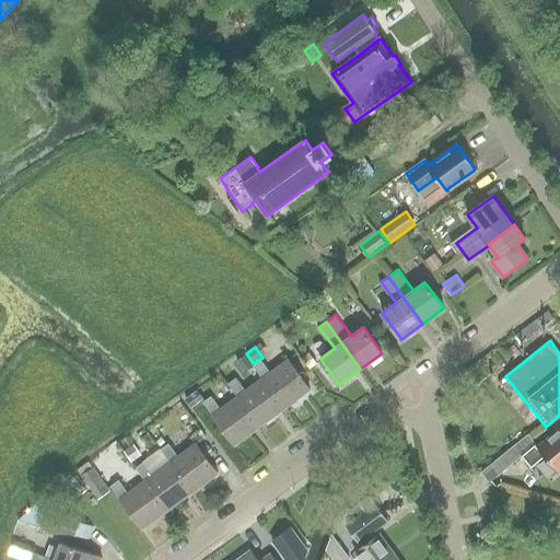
[(254,365),(246,354),(237,360),(245,371),(253,365),(254,365)]
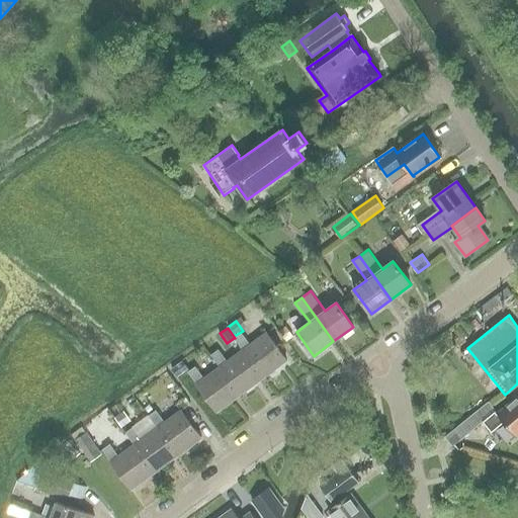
[(243,350),(263,378),(287,361),(266,333),(250,345),(242,333),(235,338),(234,338),(243,350)]
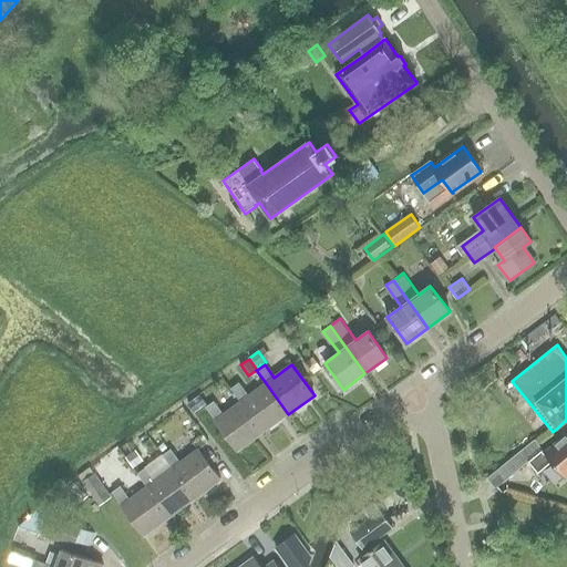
[(232,389),(240,402),(264,432),(288,414),(266,383),(248,397),(239,383),(232,389)]
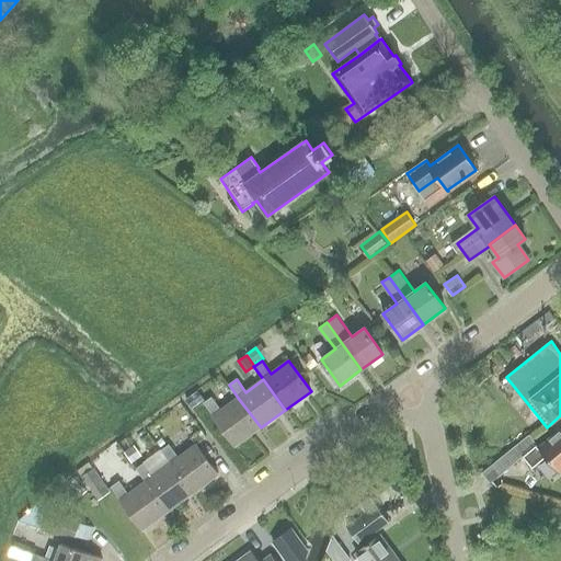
[(205,400),(198,391),(186,399),(193,409),(205,400)]
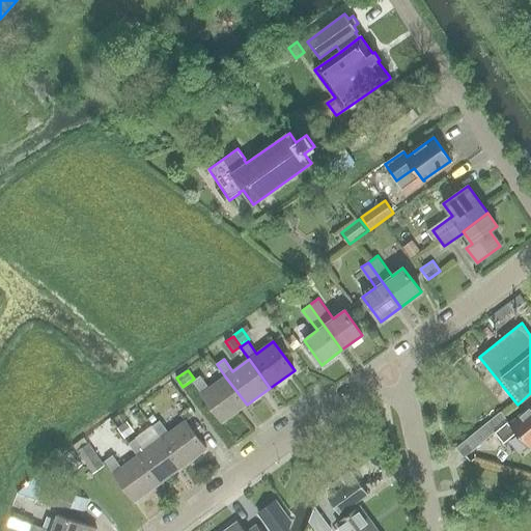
[(247,404),(225,376),(208,388),(200,376),(193,382),(201,394),(222,423),(247,404)]
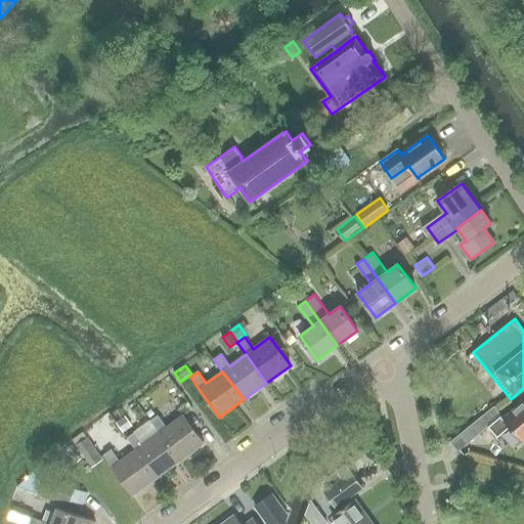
[(522,441),(523,439),(523,402),(505,419),(494,407),(450,442),(457,451),(487,427),(497,438),(510,427),(522,441)]
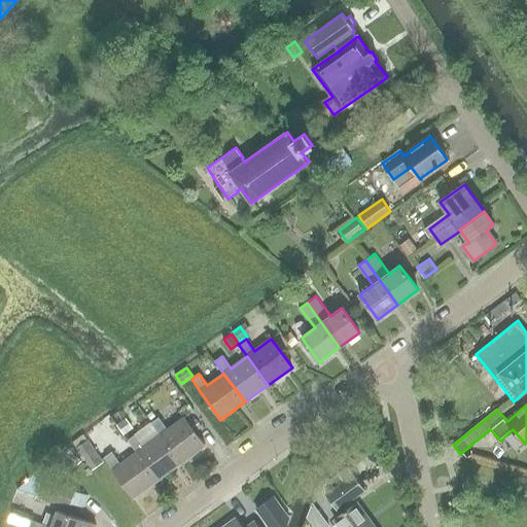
[(116,425),(124,435),(133,428),(126,418),(116,425)]
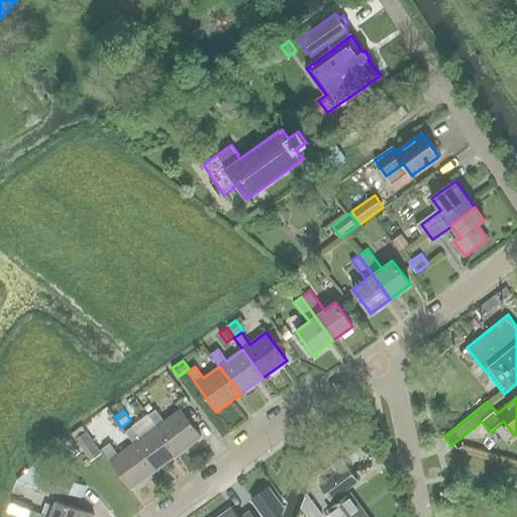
[(158,427),(157,427),(178,455),(201,438),(191,424),(186,417),(181,410),(165,422),(156,410),(148,415),(158,427)]
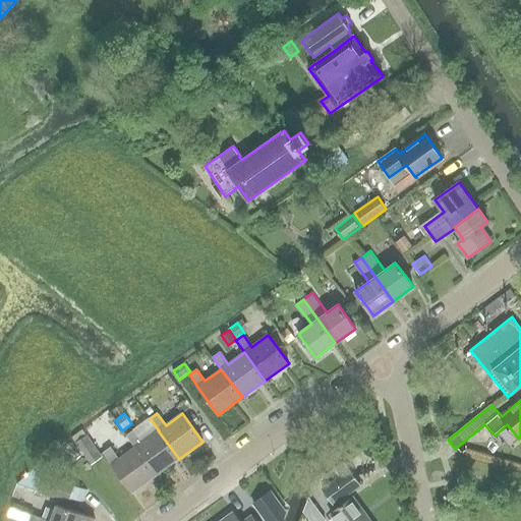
[(198,423),(193,415),(187,420),(192,427),(198,423)]
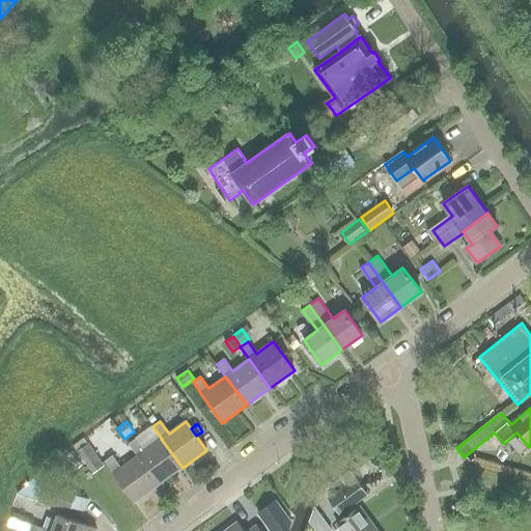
[(138,456),(159,484),(183,468),(161,439),(145,450),(136,439),(129,444),(138,456)]
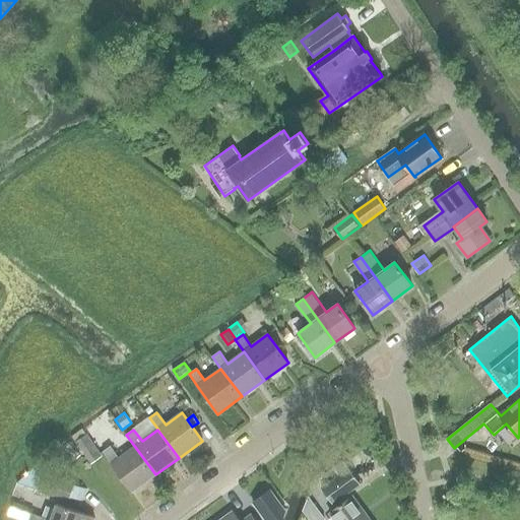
[(103,457),(86,435),(75,443),(91,465),(103,457)]
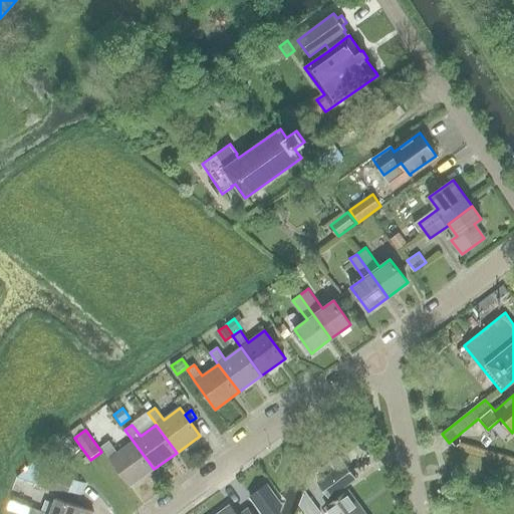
[(154,469),(134,442),(117,453),(109,441),(101,447),(110,458),(109,459),(131,486),(154,469)]
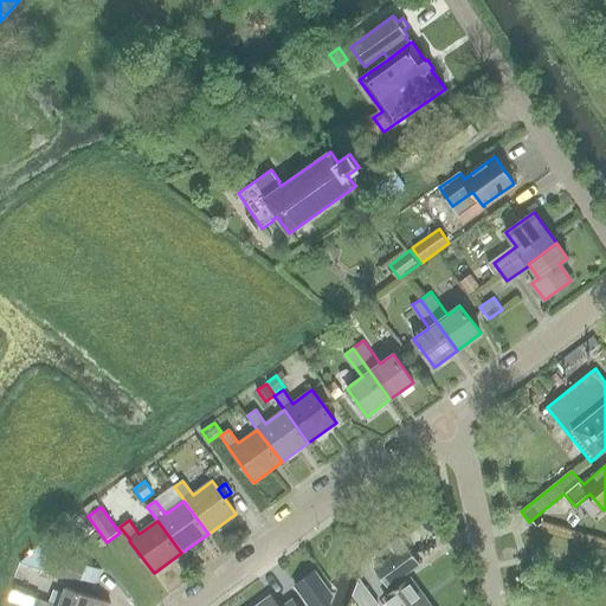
[(387,545),(394,554),(397,553),(406,546),(399,536),(387,545)]
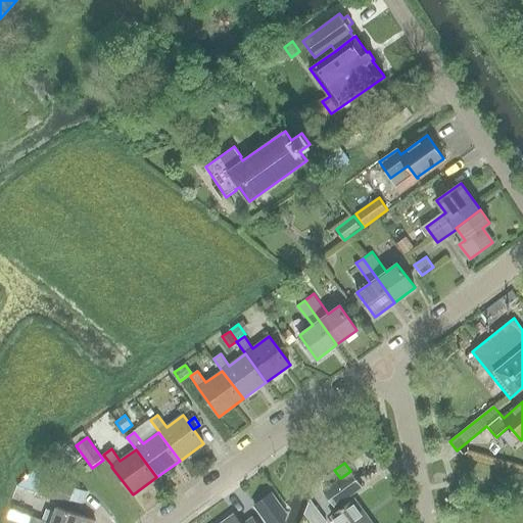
[(363,487),(350,471),(342,477),(323,491),(338,512),(331,516),(336,522),(372,522),(351,495),(363,487)]
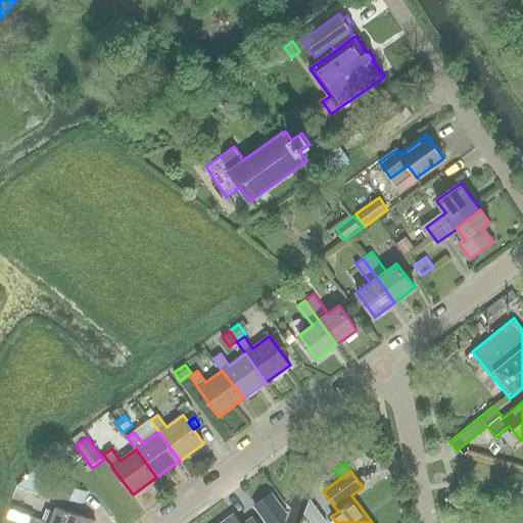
[(77,484),(47,474),(40,493),(70,504),(77,484)]
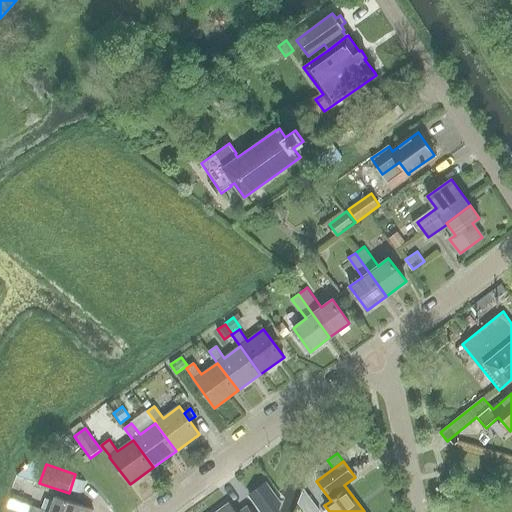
[(281,502),(266,481),(248,495),(259,511),(277,511),(279,507),(281,502)]
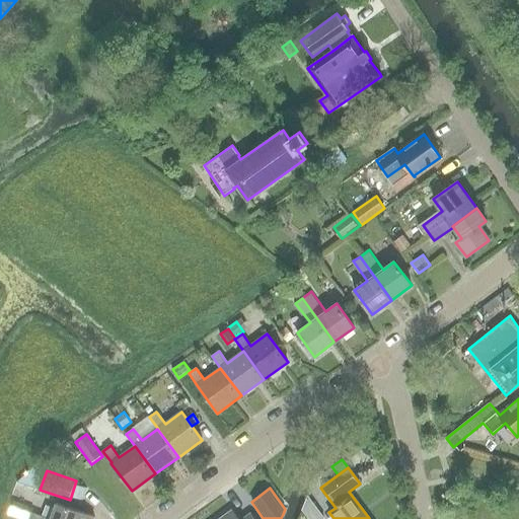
[(28,518),(93,518),(94,517),(57,503),(51,518),(49,518),(31,513),(28,518)]
